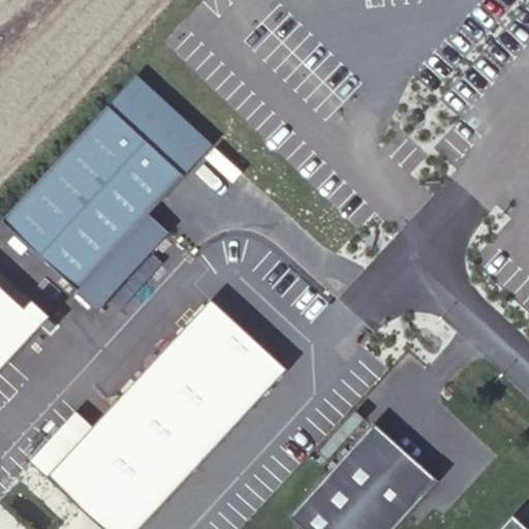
[(136,75),(107,106),(184,177),(213,146),(136,75)]
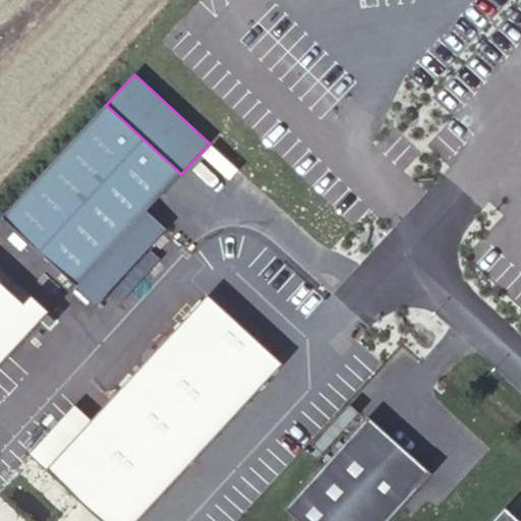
[(181,174),(106,105),(2,218),(96,303),(165,227),(148,212),(181,174)]
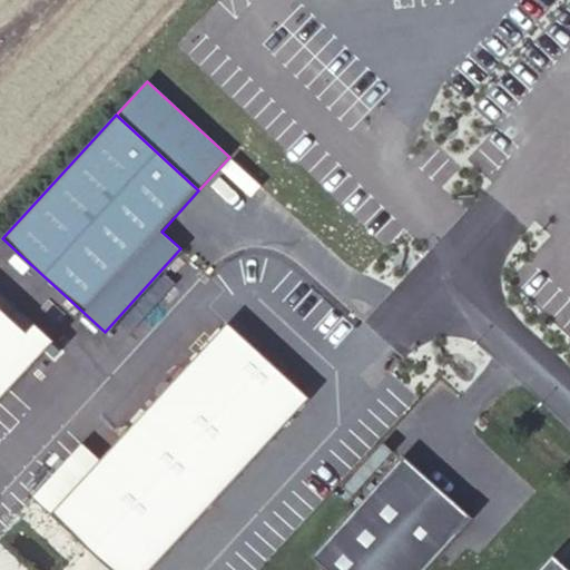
[(30,336),(0,307),(0,400),(46,351),(30,336)]
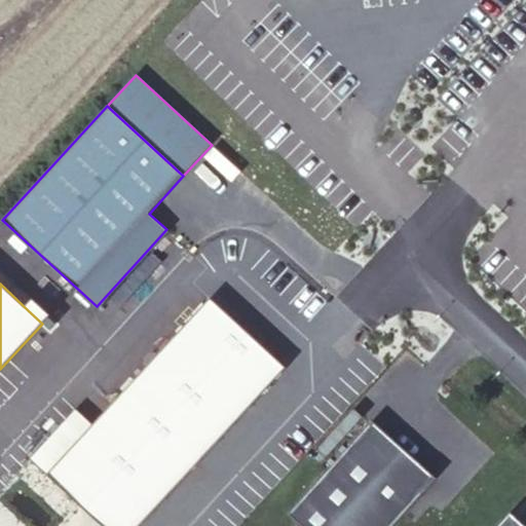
[(30,459),(102,525),(140,525),(287,368),(210,298),(94,423),(76,408),(30,459)]
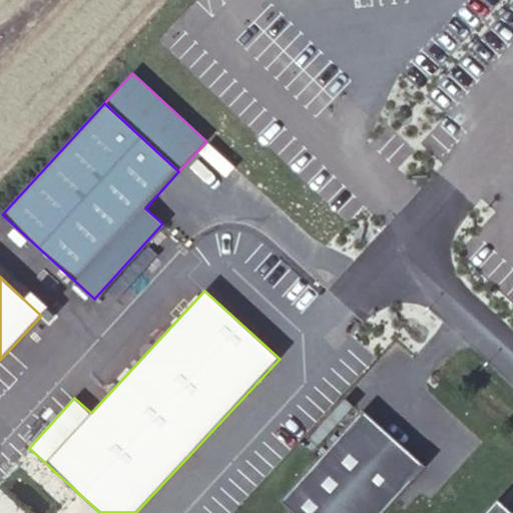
[(27,303),(41,316),(48,322),(54,316),(47,310),(49,308),(34,295),(27,303)]
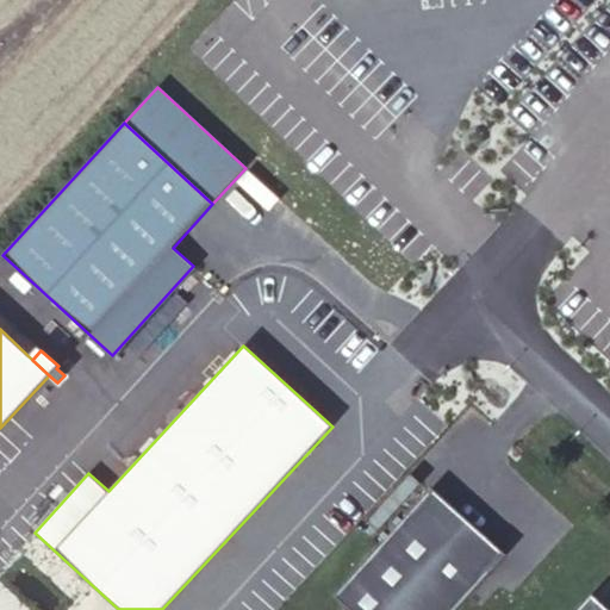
[(431,489),(334,597),(348,609),(455,609),(505,554),(431,489)]
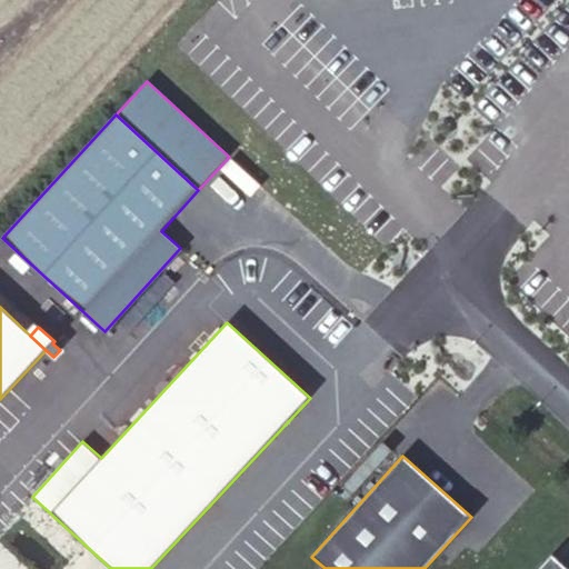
[(537,568),(568,568),(551,553),(537,568)]
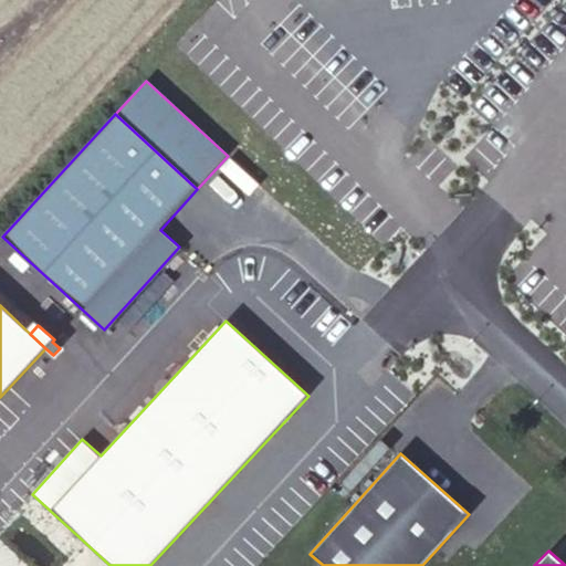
All buildings are outlined.
